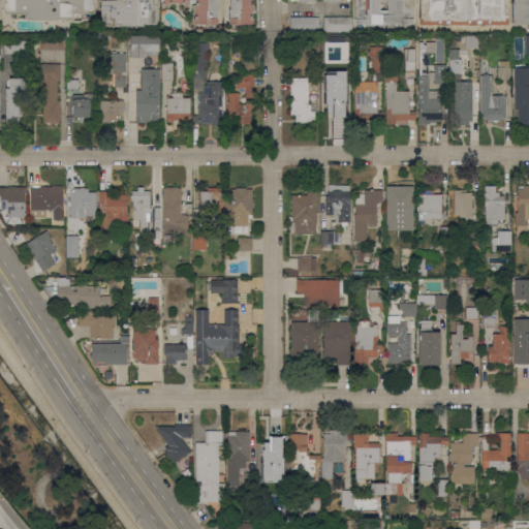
[(25,20),(25,13),(4,13),(4,0),(95,0),(95,13),(73,13),(73,20),(25,20)]
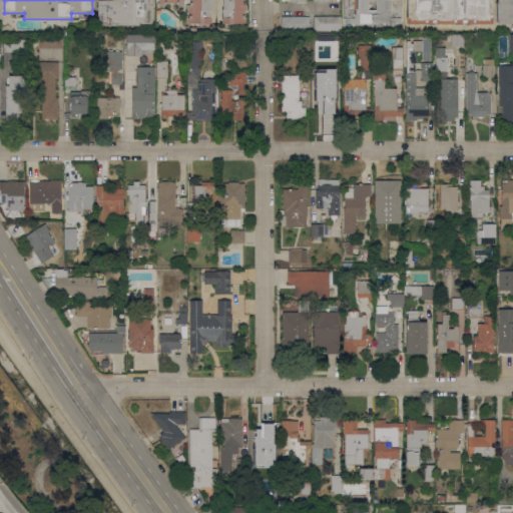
[(152,0),(152,23),(139,23),(139,26),(111,26),(111,25),(108,25),(108,23),(98,23),(98,0),(152,0)]
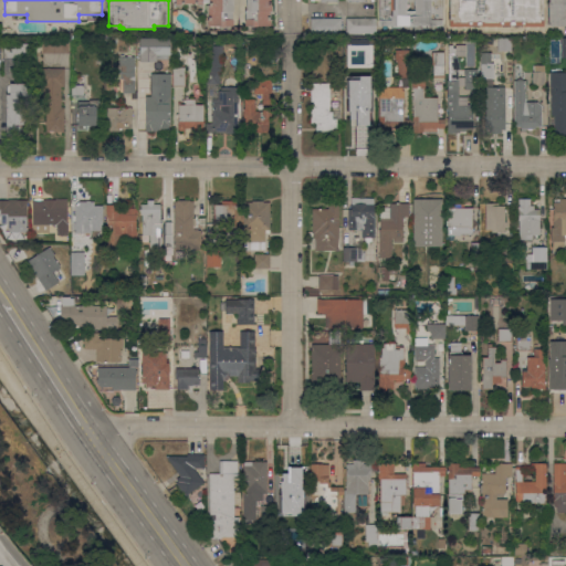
[(234,0),(234,11),(233,11),(233,19),(234,19),(234,25),(226,25),(226,27),(221,27),(221,25),(208,25),(208,19),(209,19),(209,6),(210,6),(210,2),(210,0),(234,0)]
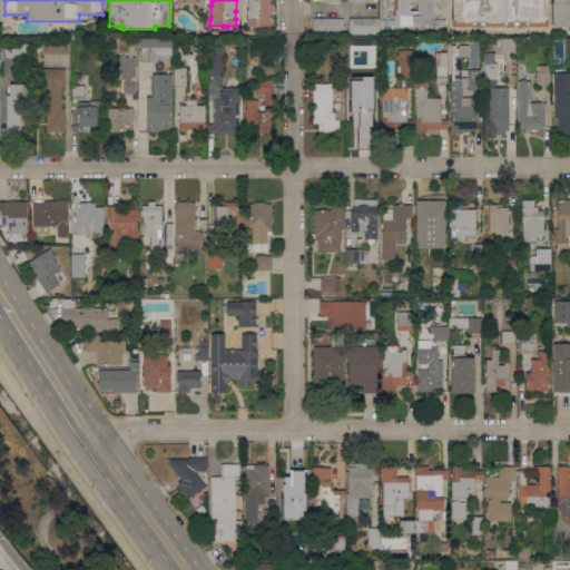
[(273,0),(273,5),(274,5),(274,11),(272,11),(272,19),(273,19),(273,26),(259,26),(259,27),(256,27),(256,26),(247,26),(247,19),(248,19),(248,11),(248,0),(273,0)]
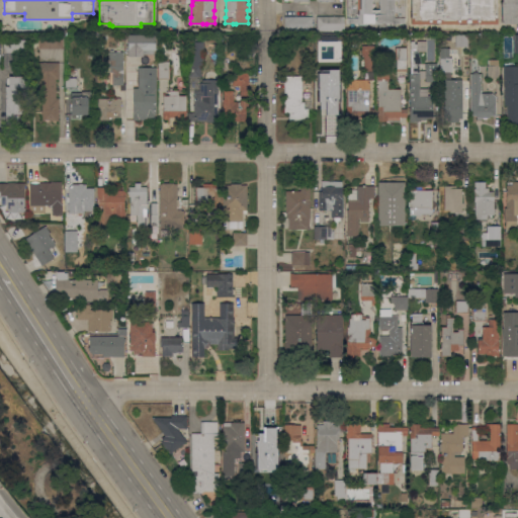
[(366,23),(366,25),(359,25),(359,23),(347,23),(347,0),(372,0),(372,3),(372,9),(375,9),(375,23),(366,23)]
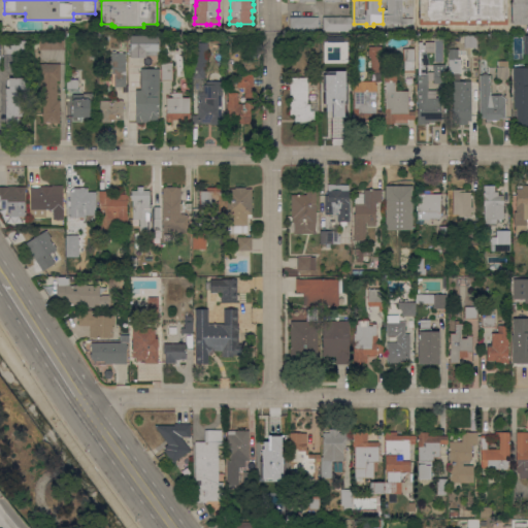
[(383,9),(387,9),(387,4),(386,4),(386,0),(411,0),(413,24),(400,24),(400,26),(393,26),(393,24),(383,24),(383,9)]
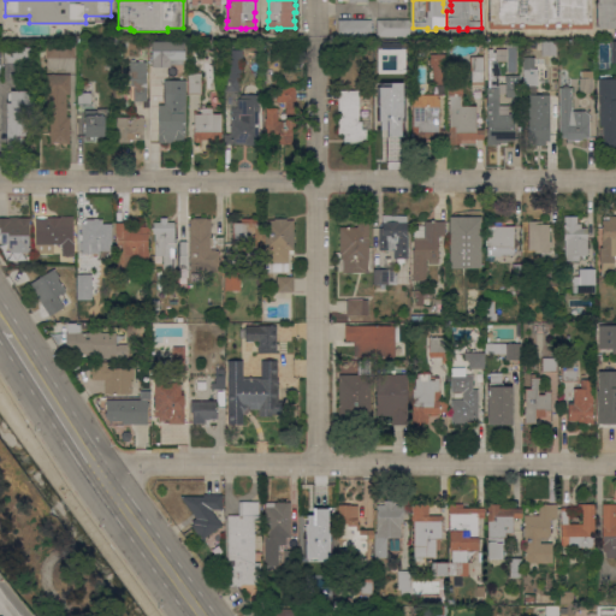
[(487,28),(487,0),(590,0),(590,28),(487,28)]
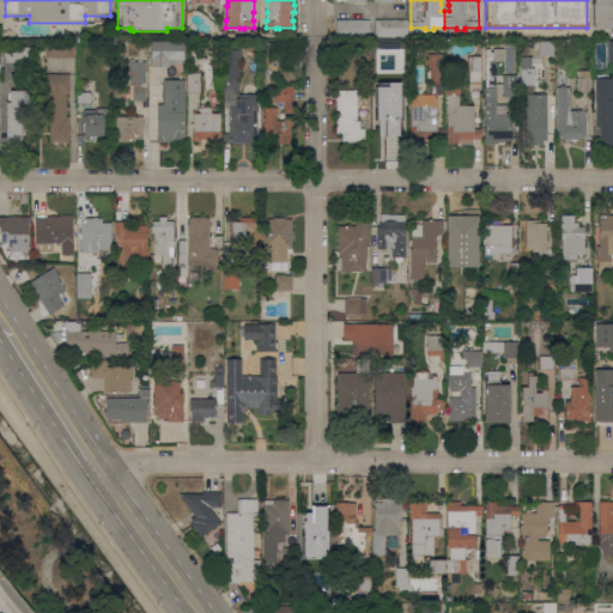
[(612,0),(612,28),(595,29),(594,5),(595,5),(595,0),(612,0)]
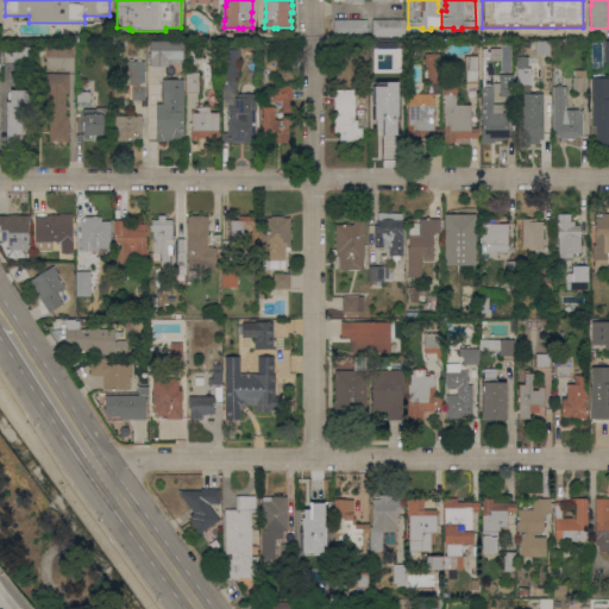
[(368,19),(368,36),(336,36),(336,19),(368,19)]
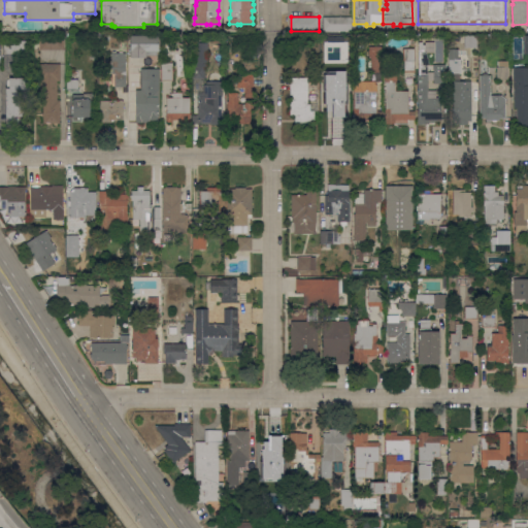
[(351,17),(351,31),(323,31),(323,17),(351,17)]
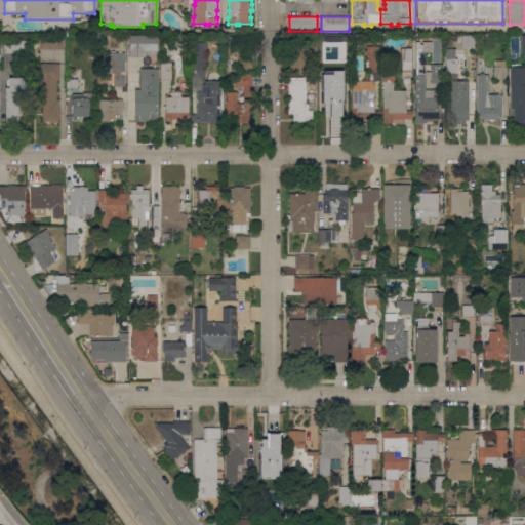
[(40,35),(64,34),(64,48),(40,49),(40,35)]
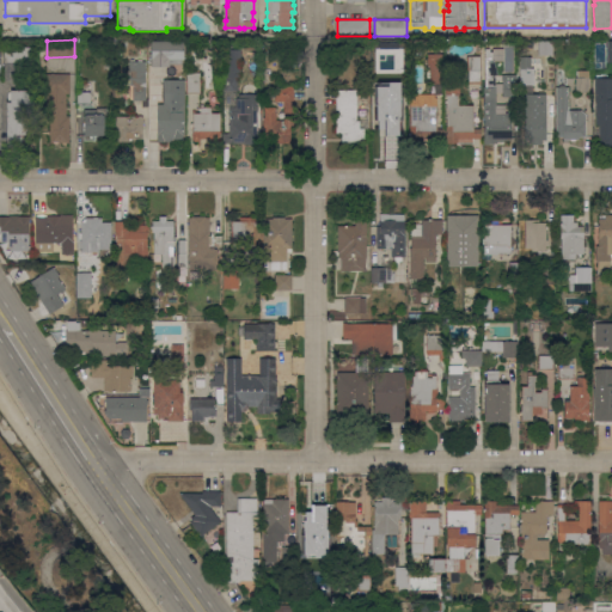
[(184,41),(184,59),(183,59),(183,63),(170,63),(170,67),(152,67),(152,41),(184,41)]
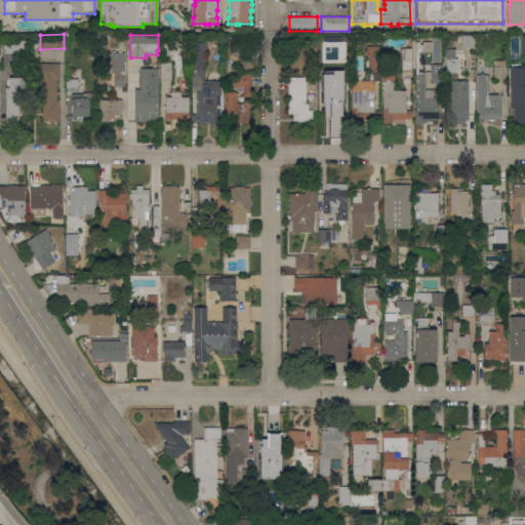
[(462,35),(475,35),(475,47),(462,47),(462,35)]
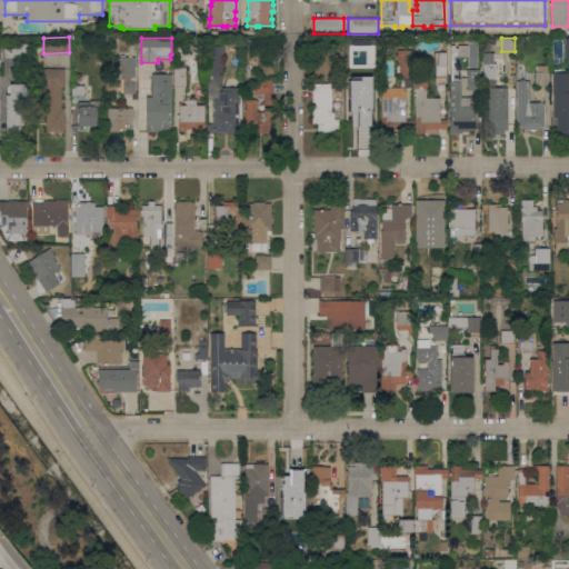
[(5,45),(29,43),(29,57),(5,58),(5,45)]
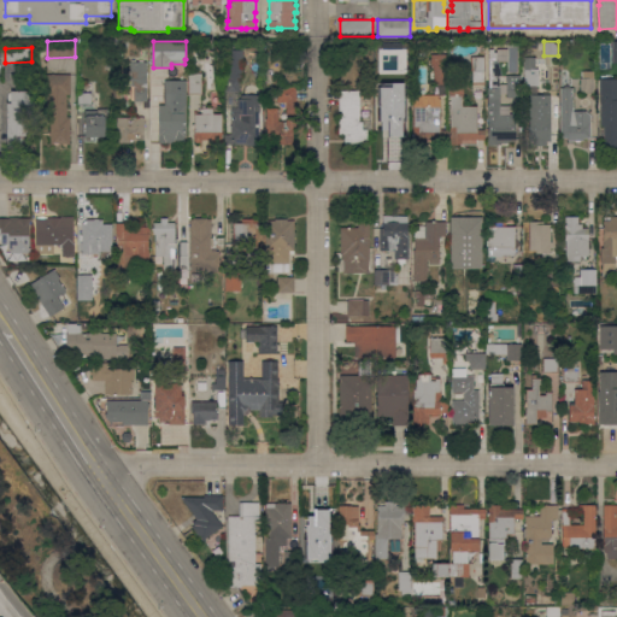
[(244,50),(244,76),(240,76),(240,92),(225,92),(225,76),(228,76),(228,50),(244,50)]
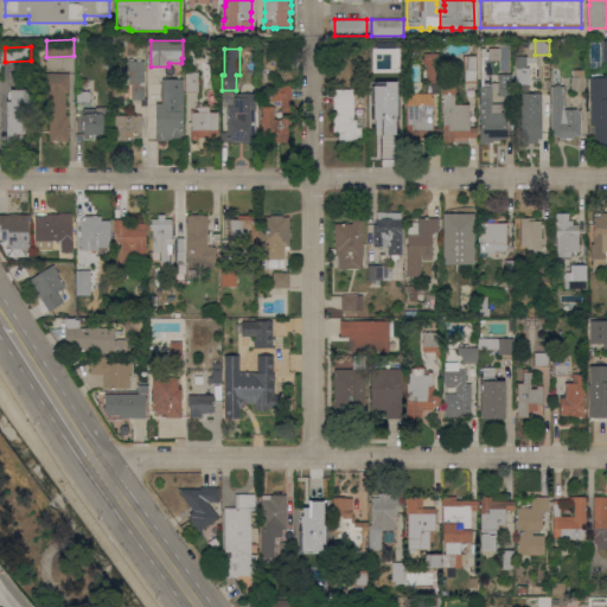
[(477,82),(464,83),(464,56),(477,55),(477,82)]
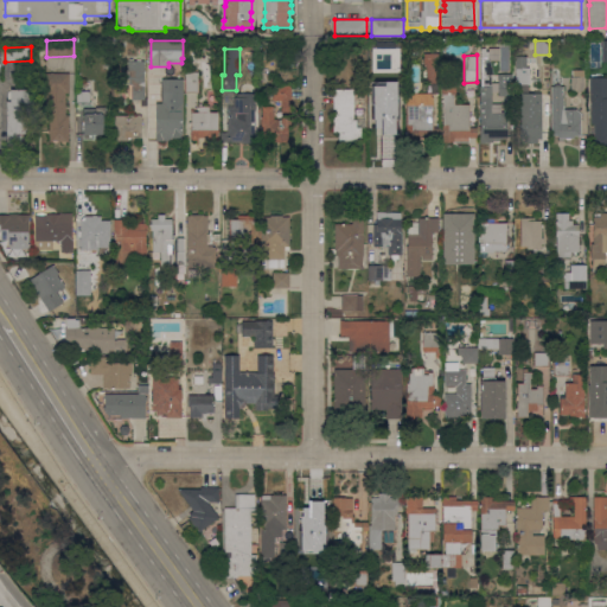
[(516,57),(528,57),(528,68),(530,68),(530,84),(517,84),(516,57)]
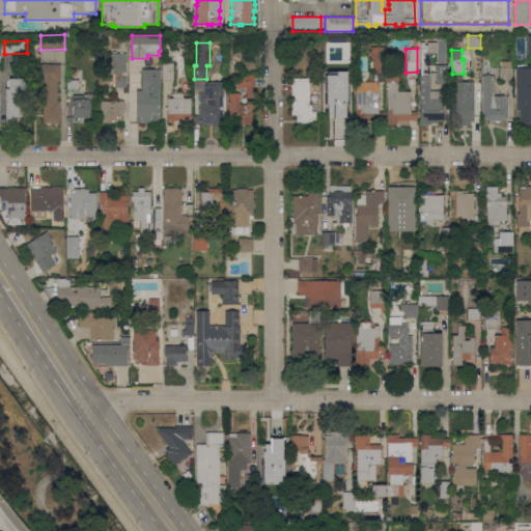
[(530,59),(522,58),(522,50),(530,50),(530,59)]
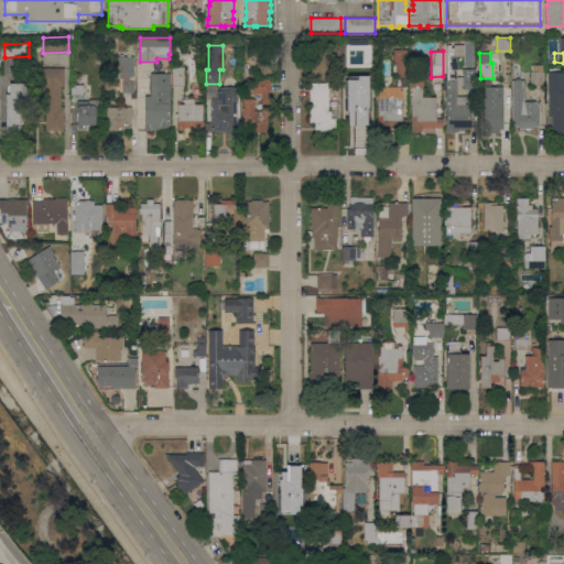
[(136,91),(122,91),(122,73),(120,73),(120,56),(134,56),(136,91)]
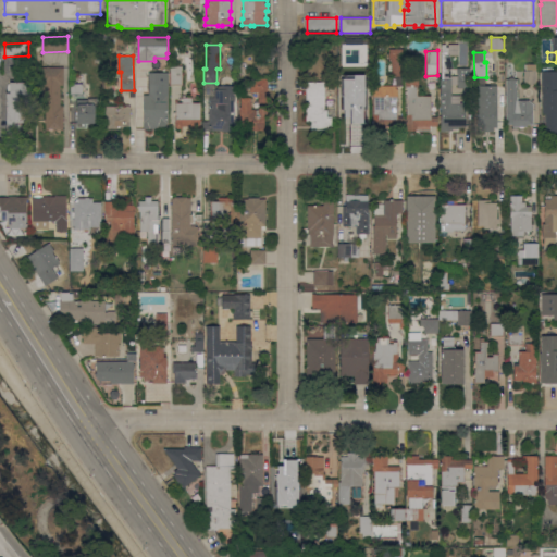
[(404,56),(404,76),(393,75),(394,63),(395,63),(395,56),(404,56)]
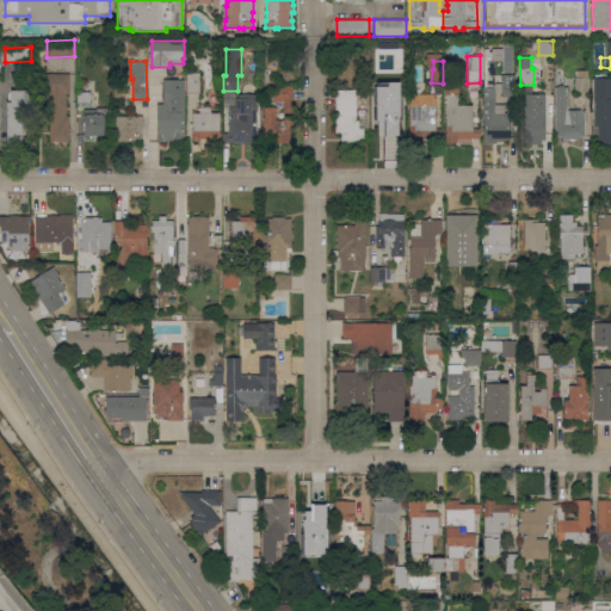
[(396,68),(396,63),(405,63),(405,84),(392,85),(392,68),(396,68)]
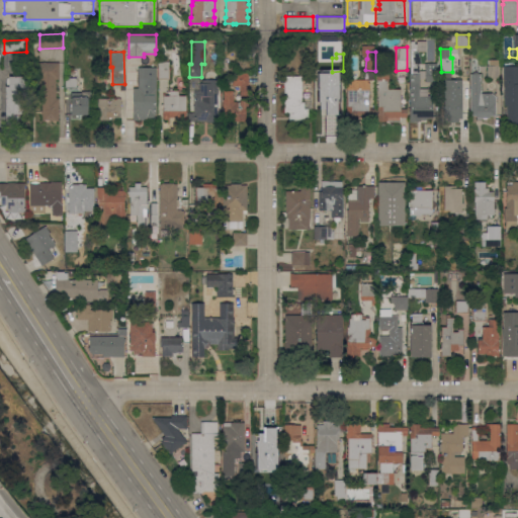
[(488,66),(489,66),(489,60),(501,60),(501,78),(488,78),(488,66)]
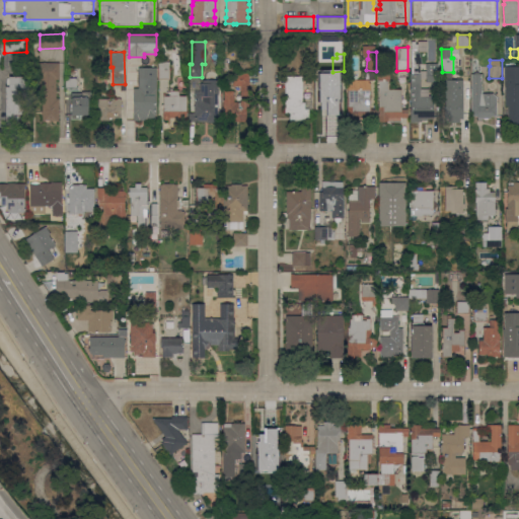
[(159,61),(169,61),(169,64),(170,64),(170,79),(159,79),(159,61)]
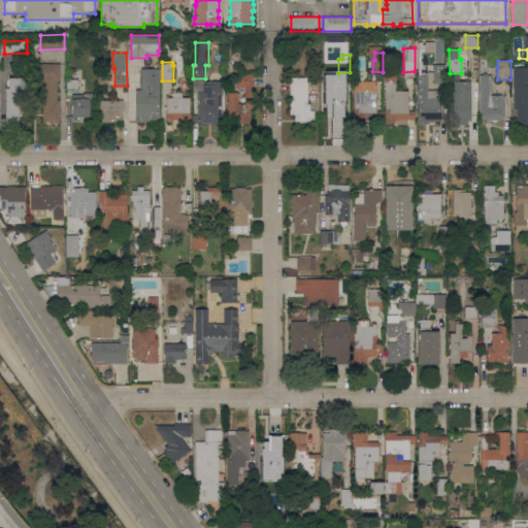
[(44,63),(46,63),(46,64),(61,63),(61,80),(58,80),(58,100),(60,100),(60,123),(58,123),(58,124),(55,124),(55,123),(43,123),(43,117),(42,117),(42,112),(43,112),(43,101),(41,101),(41,95),(39,95),(39,91),(41,91),(41,80),(38,80),(37,74),(36,74),(36,71),(37,71),(37,63),(44,63)]
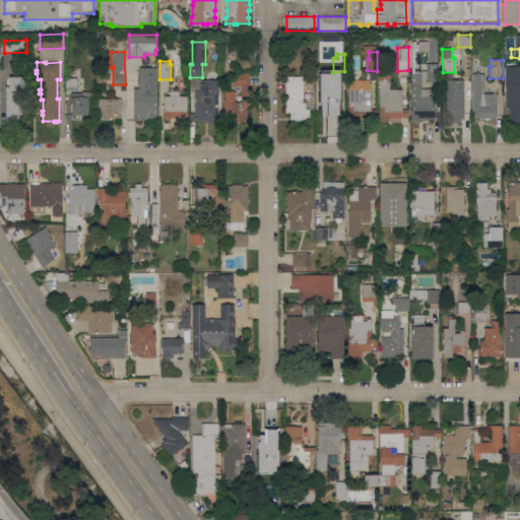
[(519,121),(510,121),(510,106),(507,106),(507,86),(506,86),(506,64),(516,64),(516,65),(519,65),(519,121)]
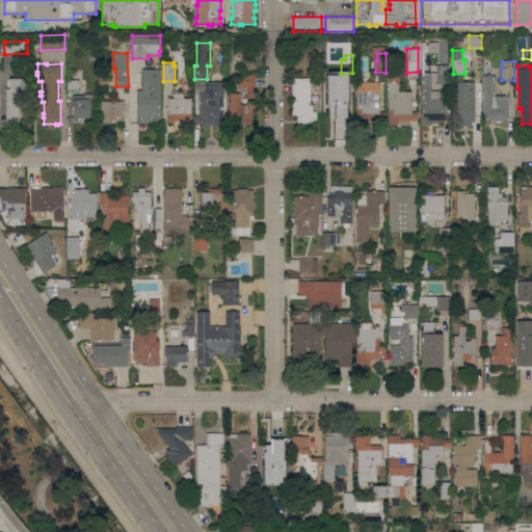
[(447,67),(447,84),(437,84),(437,67),(447,67)]
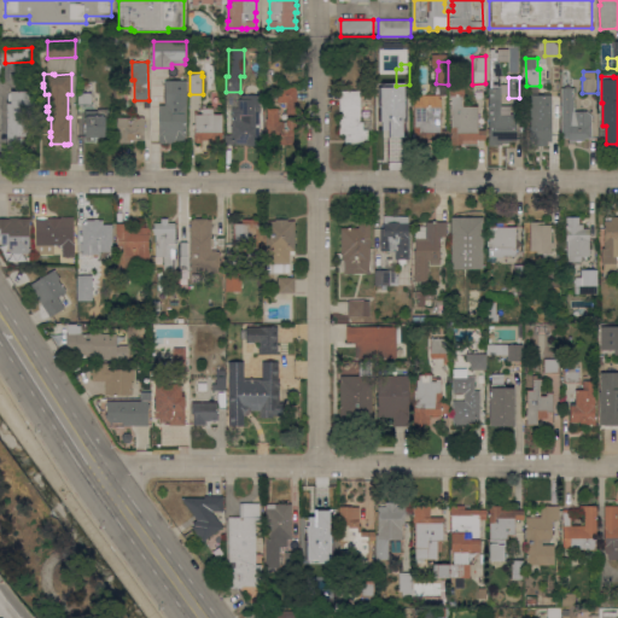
[(187,136),(185,136),(185,143),(159,143),(159,105),(165,105),(165,80),(187,80),(187,136)]
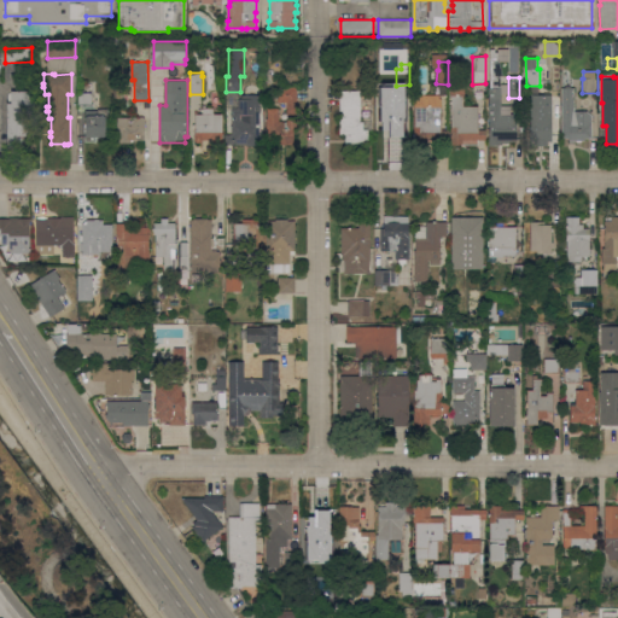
[(24,91),(24,83),(36,83),(36,103),(28,103),(28,136),(23,135),(23,145),(7,145),(7,103),(11,103),(11,91),(24,91)]
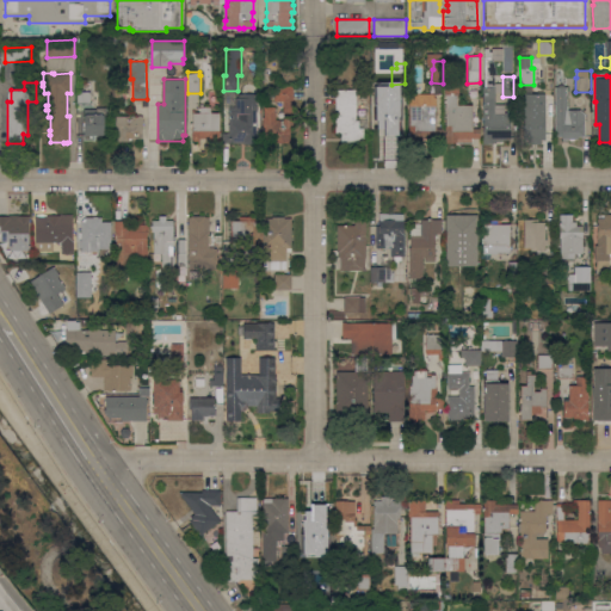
[(275,86),(294,86),(294,117),(284,117),(284,100),(275,100),(275,86)]
